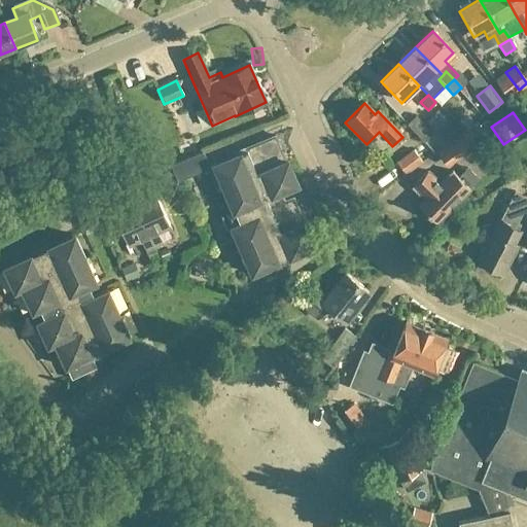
[(406,125),(423,143),(431,135),(415,116),(406,125)]
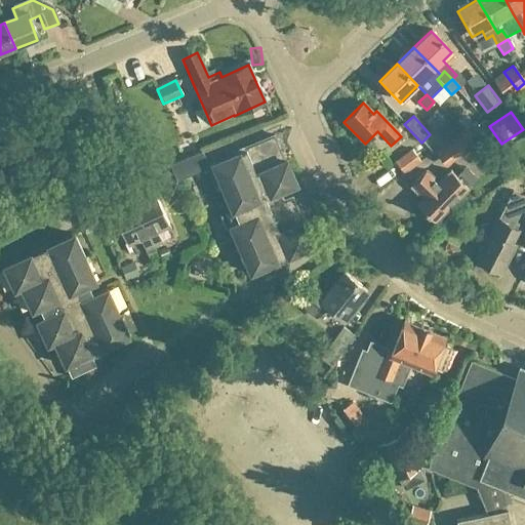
[(455,128),(446,119),(434,133),(443,142),(455,128)]
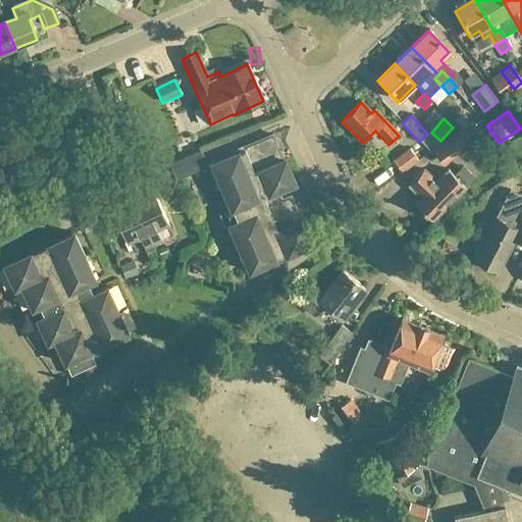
[(471,123),(453,138),(433,152),(440,162),(461,148),(464,153),(482,139),(471,123)]
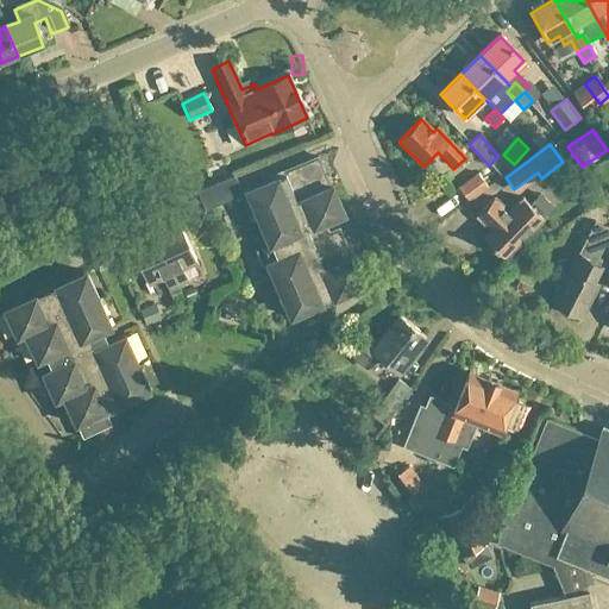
[(344,215),(343,213),(332,186),(330,187),(318,158),(283,173),(284,175),(246,190),(269,244),(261,248),(267,263),(290,319),(365,287),(352,258),(350,259),(338,231),(326,236),(321,225),(344,215)]
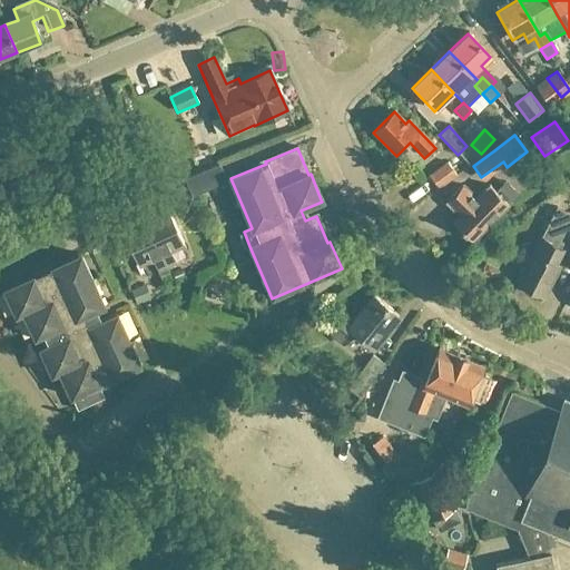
[(445,163),(428,176),(438,190),(455,176),(445,163)]
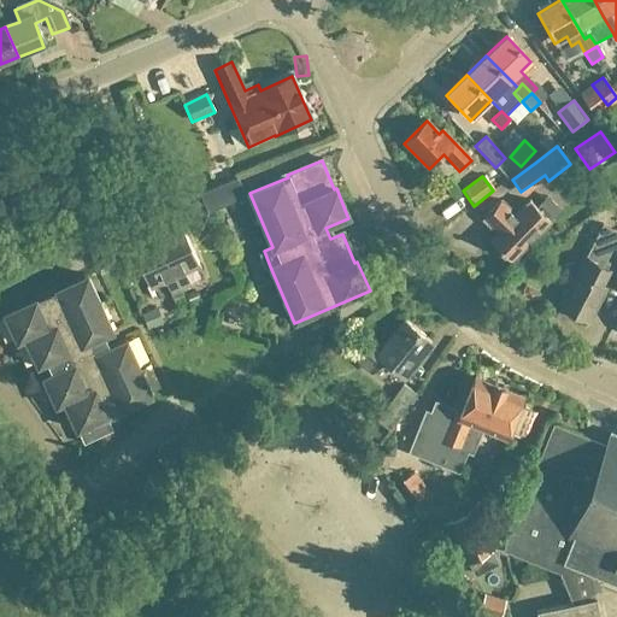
[(207,213),(246,197),(238,178),(200,194),(207,213)]
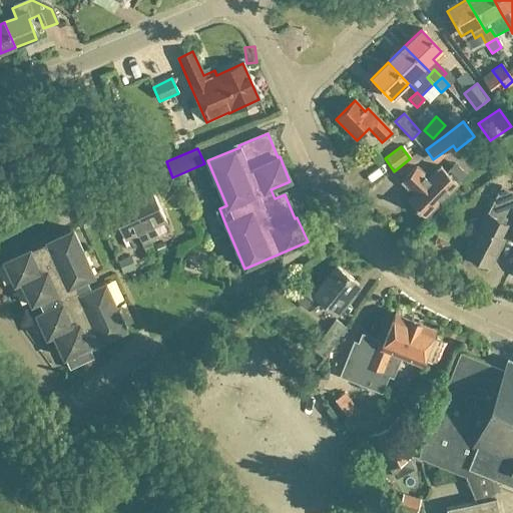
[(408,201),(424,217),(456,184),(440,167),(428,179),(416,168),(402,182),(415,194),(408,201)]
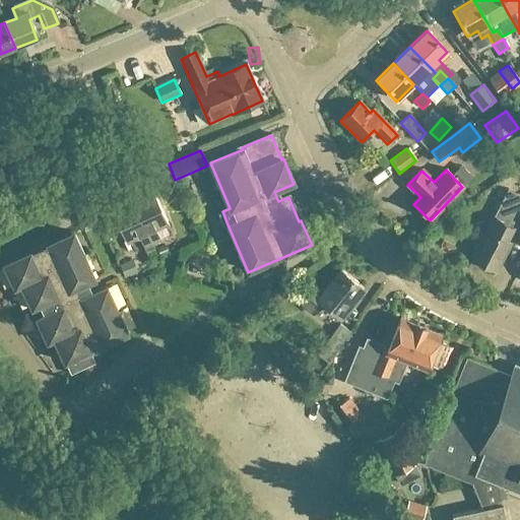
[(130,194),(129,194),(152,245),(160,242),(154,229),(167,222),(151,189),(131,198),(130,194)]
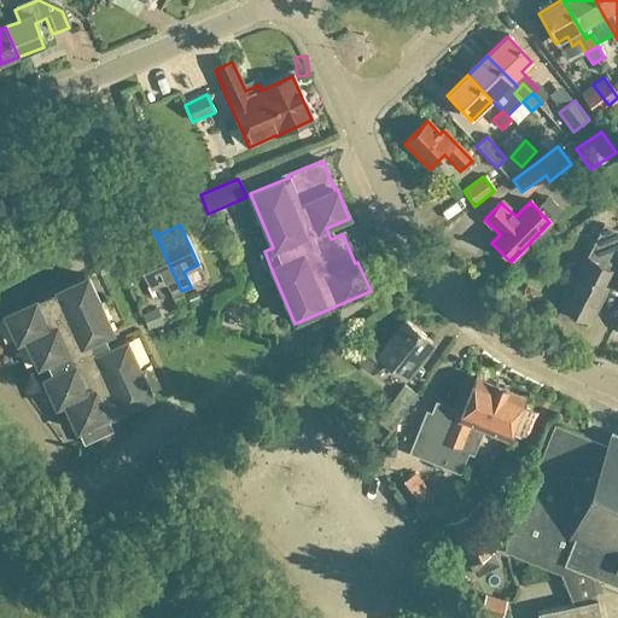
[(617,234),(602,227),(578,274),(572,270),(565,272),(560,281),(563,287),(570,291),(560,309),(587,324),(607,284),(617,289),(617,234)]
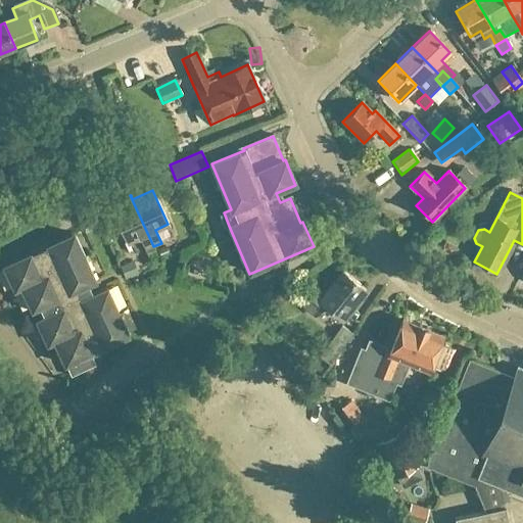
[(145,250),(153,246),(130,195),(130,196),(131,199),(111,208),(127,243),(139,237),(145,250)]
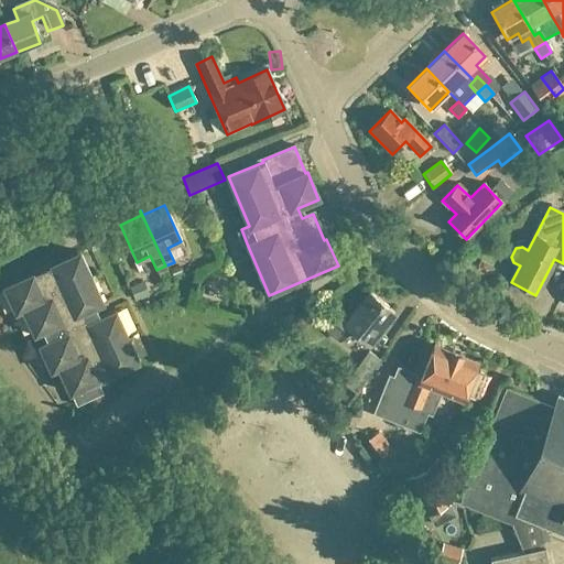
[(79,253),(3,288),(15,313),(22,310),(34,335),(42,332),(46,343),(39,346),(51,371),(58,368),(69,393),(76,407),(105,393),(98,381),(130,367),(138,362),(115,312),(100,318),(95,307),(102,304),(79,253)]
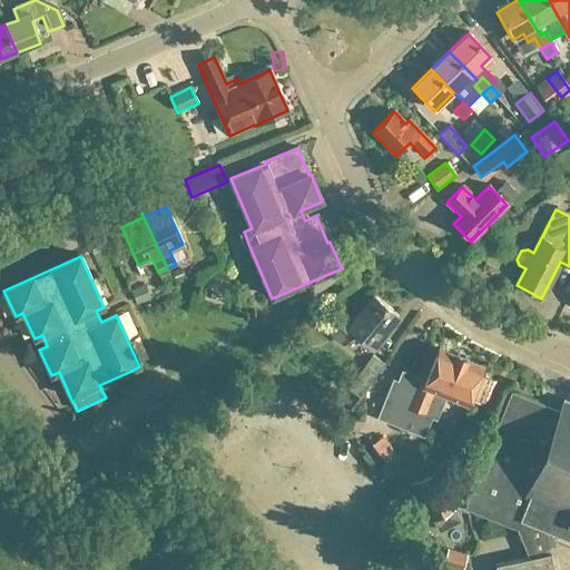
[(343,346),(354,332),(373,347),(397,316),(373,296),(353,321),(338,310),(323,330),(343,346)]
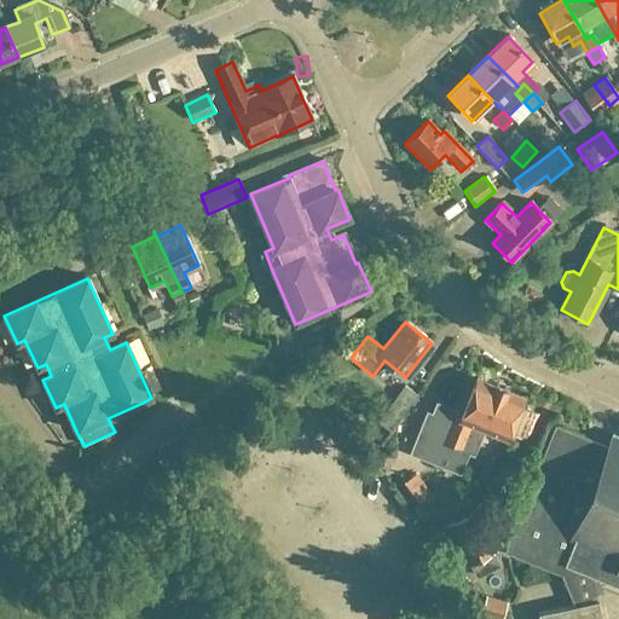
[(435,404),(414,457),(460,475),(468,453),(474,456),(484,431),(508,440),(512,432),(524,435),(533,412),(521,408),(525,398),(505,391),(507,389),(496,385),(495,386),(476,379),(462,414),(455,411),(435,404)]
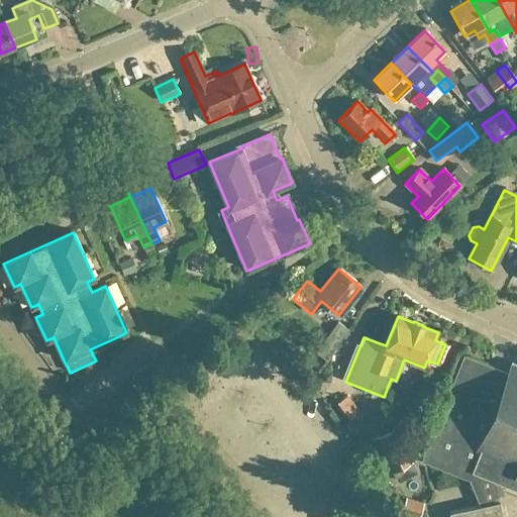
[(325,362),(347,331),(336,323),(315,353),(325,362)]
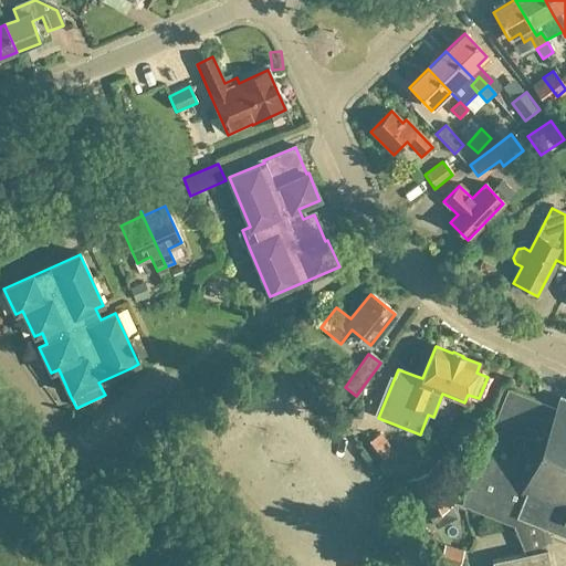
[(565,545),(565,401),(563,400),(558,410),(506,389),(460,506),(513,527),(516,517),(540,527),(545,549),(565,545)]
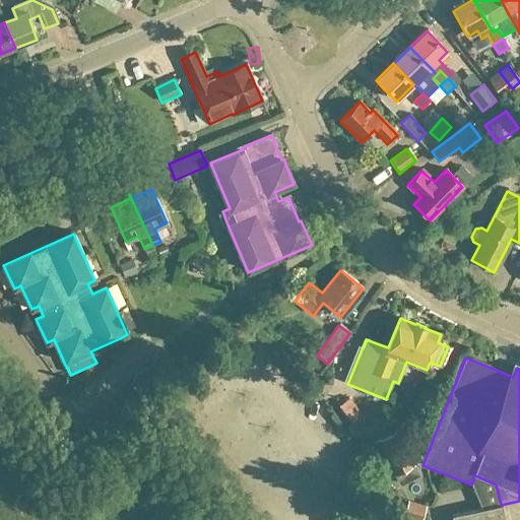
[(132,381),(143,394),(156,382),(145,369),(132,381)]
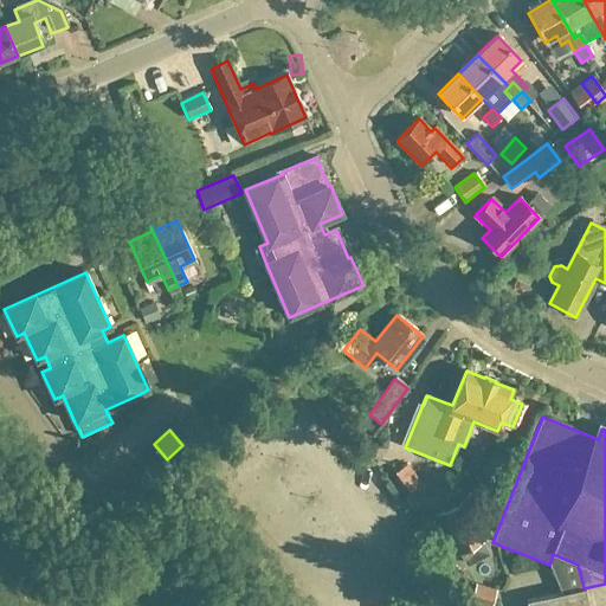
[(455,556),(485,540),(464,500),(434,515),(455,556)]
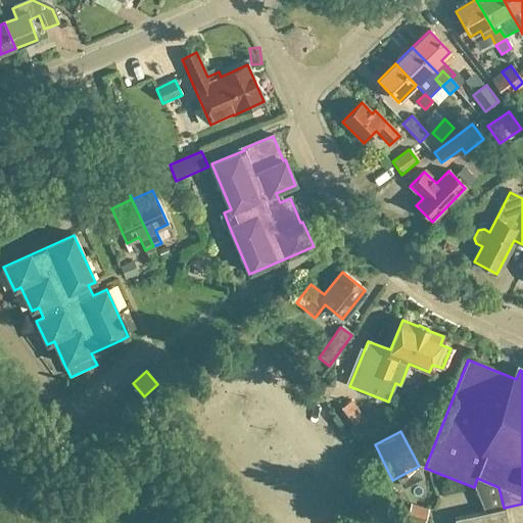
[(454,519),(455,522),(522,522),(522,504),(504,508),(454,519)]
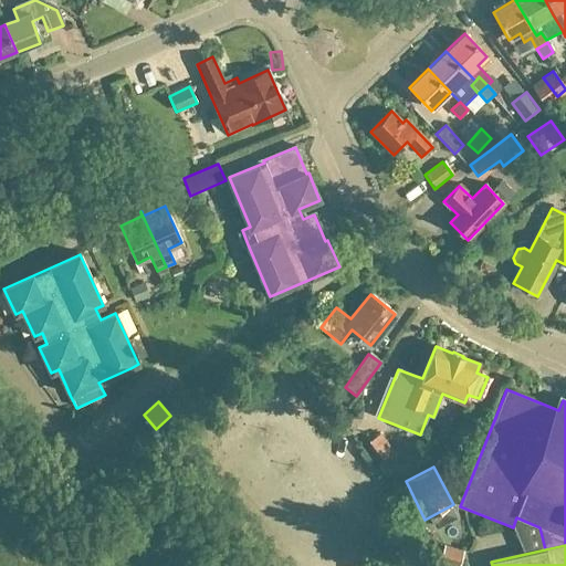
[(458,565),(462,551),(444,546),(440,563),(453,565),(458,565)]
